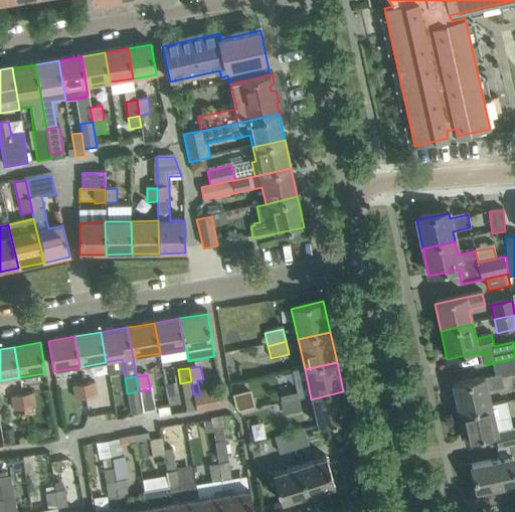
[(503,389),(501,378),(500,376),(485,380),(484,379),(453,386),(460,414),(489,407),(485,393),(503,389)]
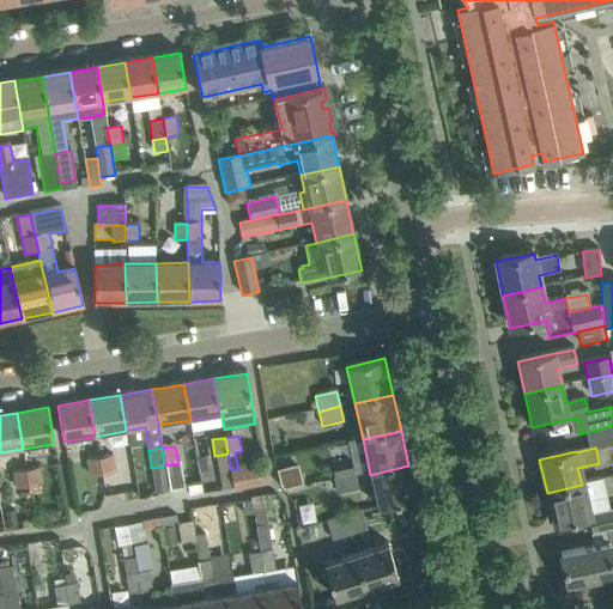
[(228,454),(216,456),(222,491),(234,489),(231,474),(231,470),(228,454)]
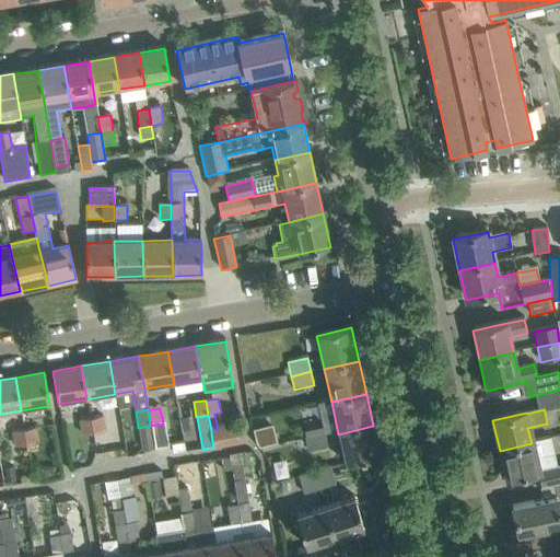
[(104,417),(92,419),(94,436),(106,433),(104,417)]
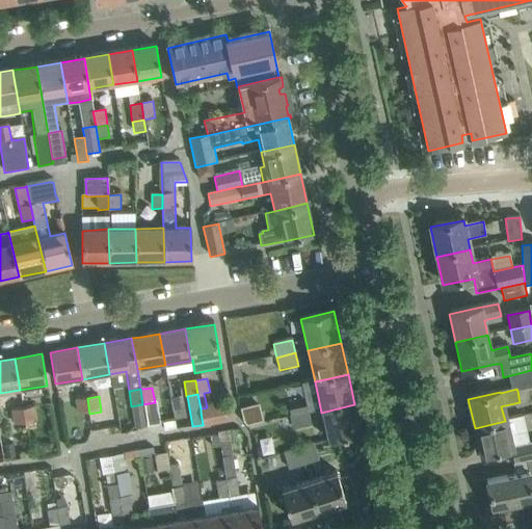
[(78,416),(89,414),(87,398),(75,400),(78,416)]
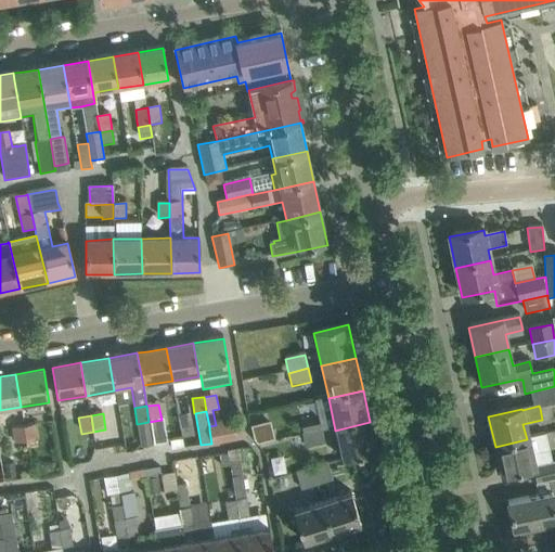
[(186,416),(179,418),(182,432),(189,431),(186,416)]
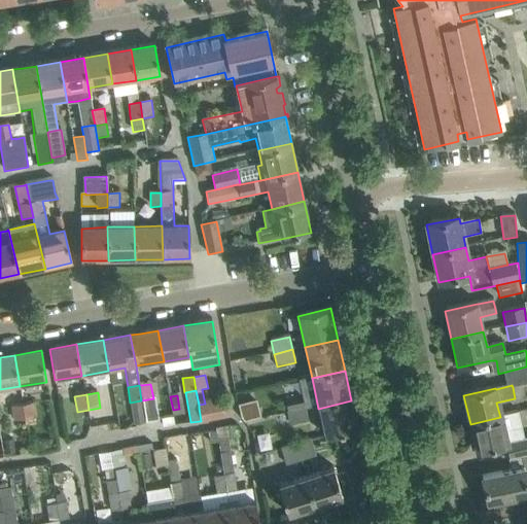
[(153,398),(141,400),(142,406),(145,422),(159,420),(154,398),(153,398)]
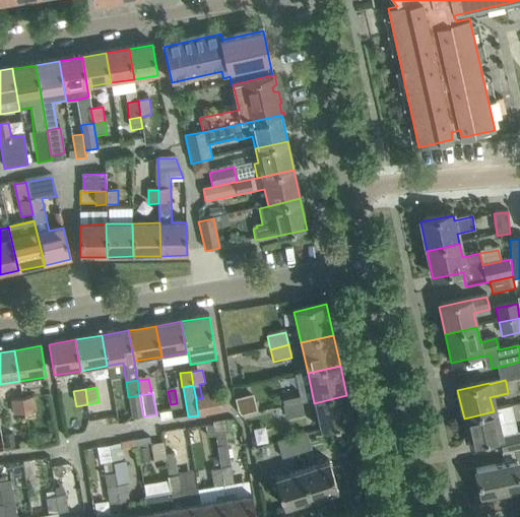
[(321,432),(353,424),(346,395),(314,403),(321,432)]
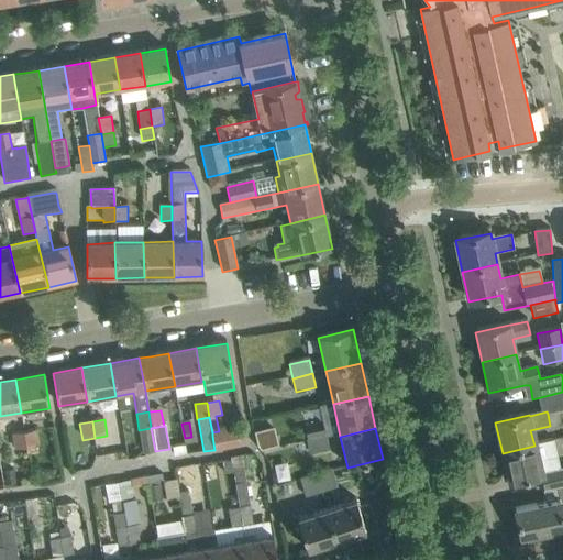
[(274,430),(255,435),(258,447),(262,451),(277,448),(274,430)]
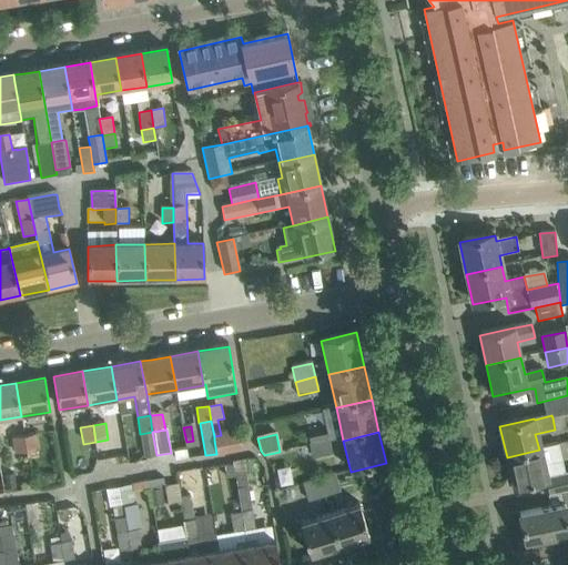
[(40,451),(37,435),(24,437),(28,453),(40,451)]
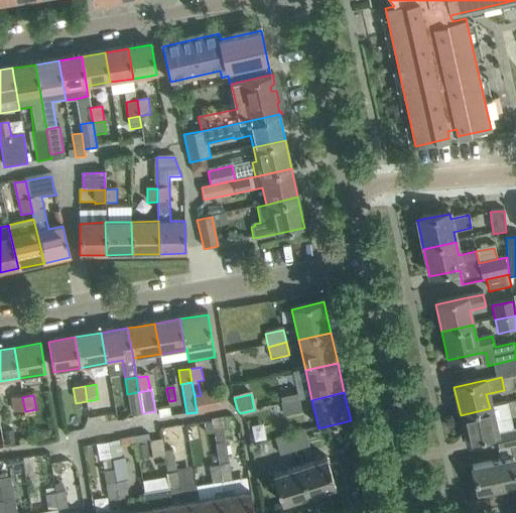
[(210,396),(195,399),(197,412),(198,413),(212,410),(210,396)]
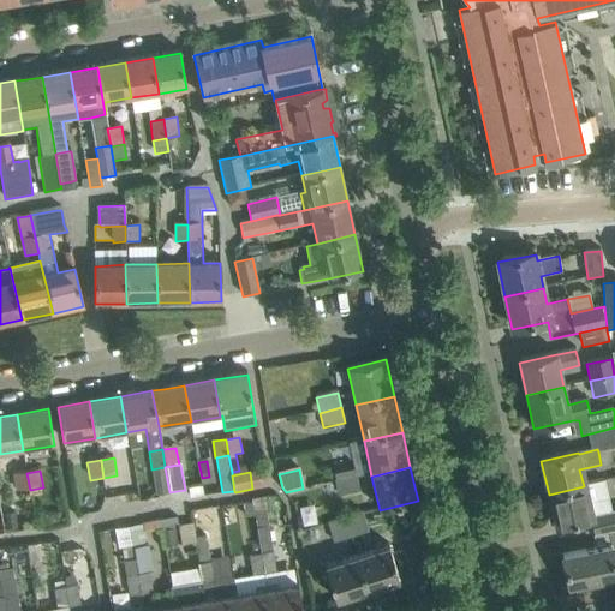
[(27,473),(13,475),(17,492),(30,490),(27,473)]
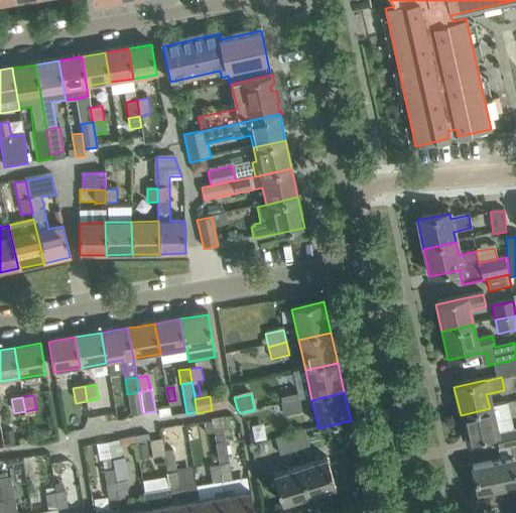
[(139,397),(128,399),(131,415),(142,413),(139,397)]
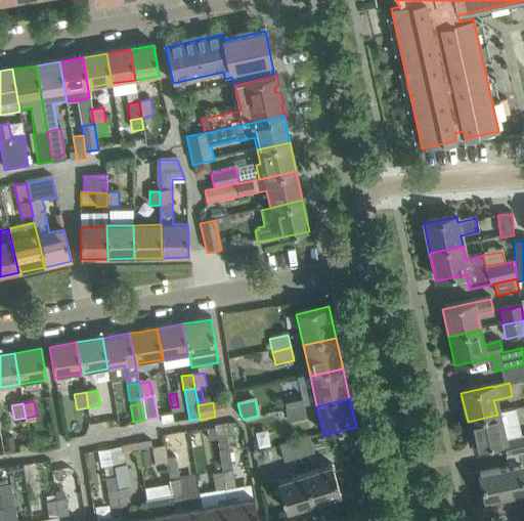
[(305,408),(287,414),(289,424),(307,420),(305,408)]
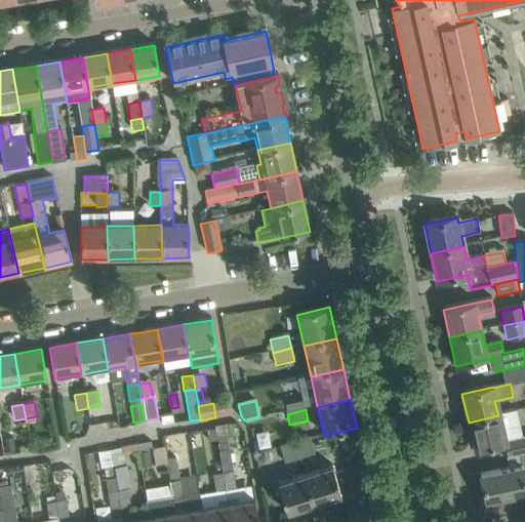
[(498,415),(469,423),(475,450),(506,444),(509,458),(520,455),(520,456),(524,455),(524,437),(521,438),(516,411),(498,415)]
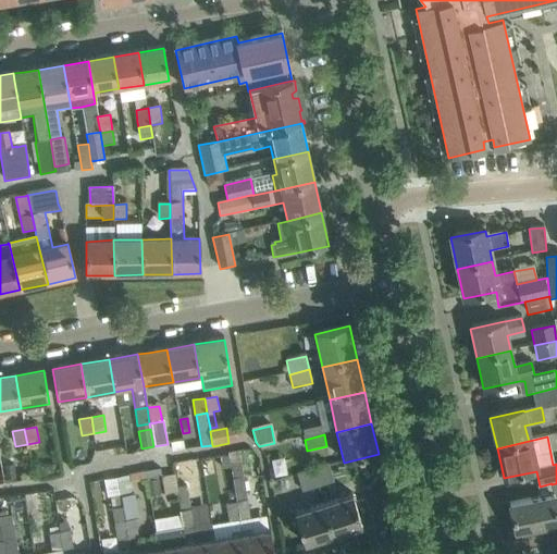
[(239,452),(229,454),(230,456),(236,503),(239,521),(251,519),(248,501),(247,501),(244,479),(239,452)]
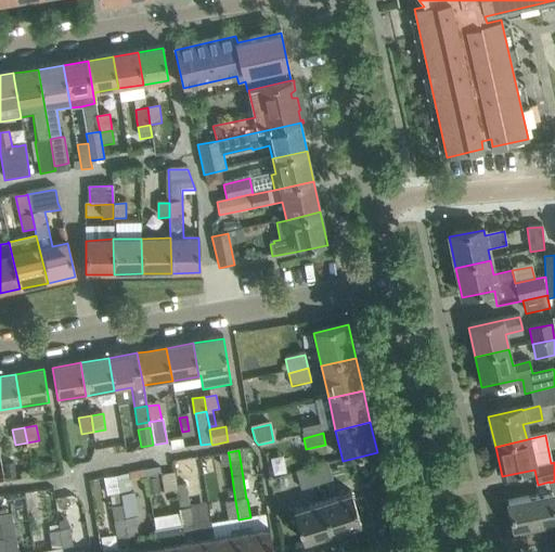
[(14,464),(5,465),(8,478),(16,477),(14,464)]
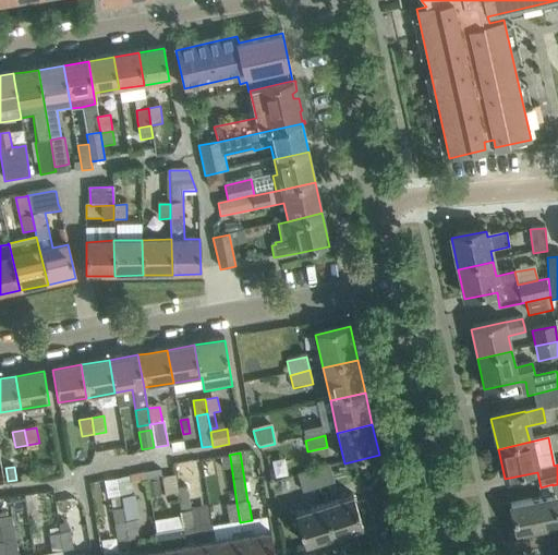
[(329,467),(313,471),(319,490),(336,484),(329,467)]
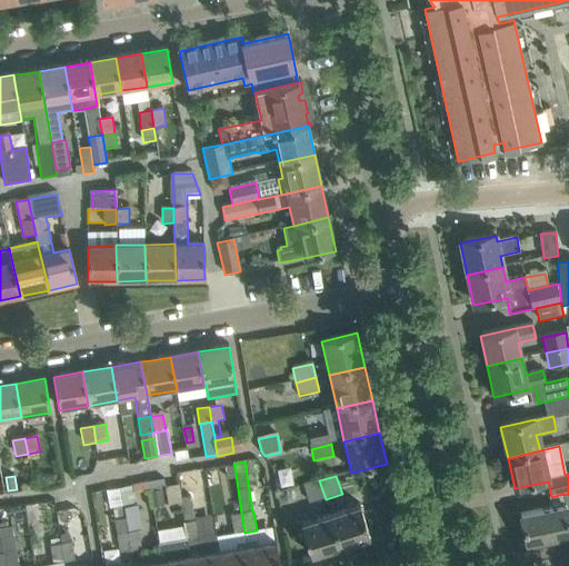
[(319,480),(303,486),(309,505),(326,499),(319,480)]
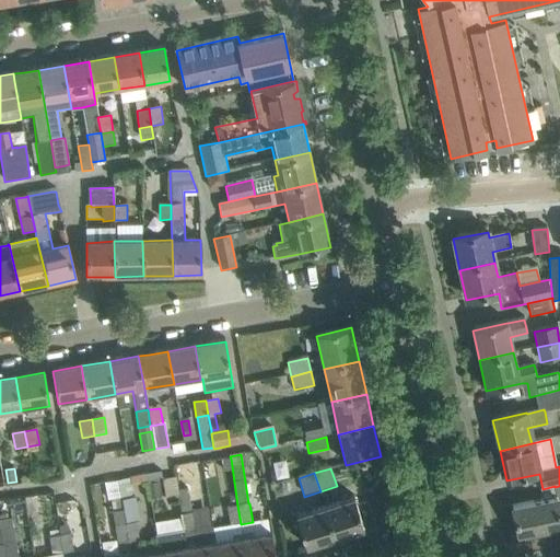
[(160,483),(149,484),(151,500),(162,499),(160,483)]
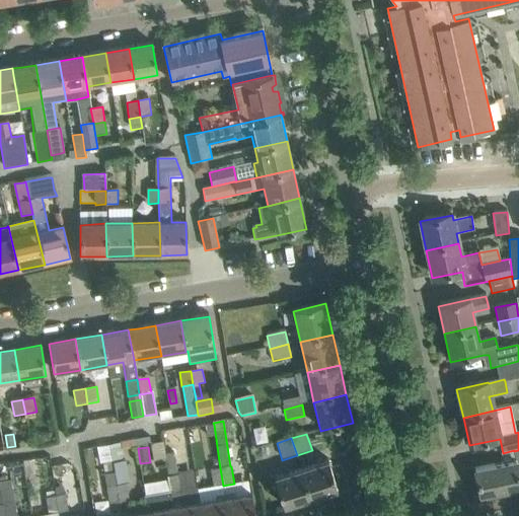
[(518,490),(518,473),(514,451),(514,450),(503,453),(500,453),(503,464),(474,470),(480,499),(518,490)]
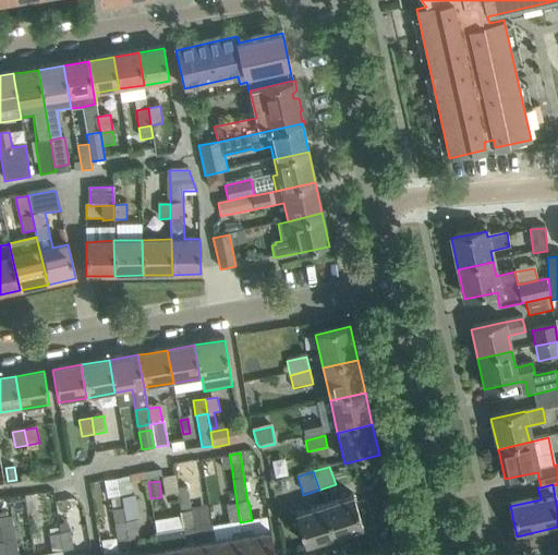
[(179,489),(178,490),(180,498),(181,513),(180,513),(183,529),(186,547),(187,554),(217,554),(215,542),(213,525),(194,528),(187,487),(179,489)]
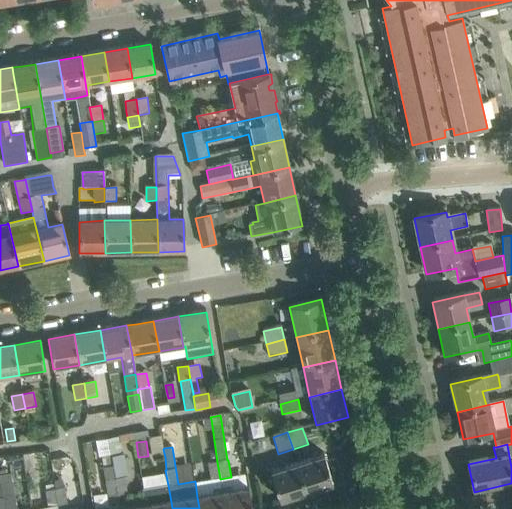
[(333,485),(326,463),(324,455),(305,461),(297,464),(306,493),(333,485)]
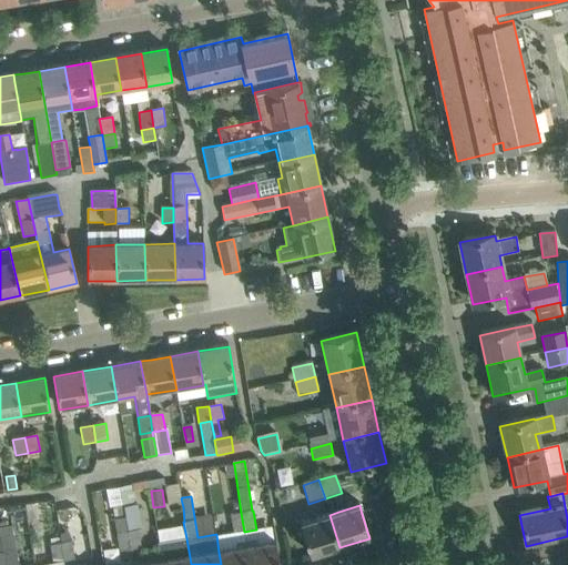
[(241,513),(231,515),(234,534),(244,532),(241,513)]
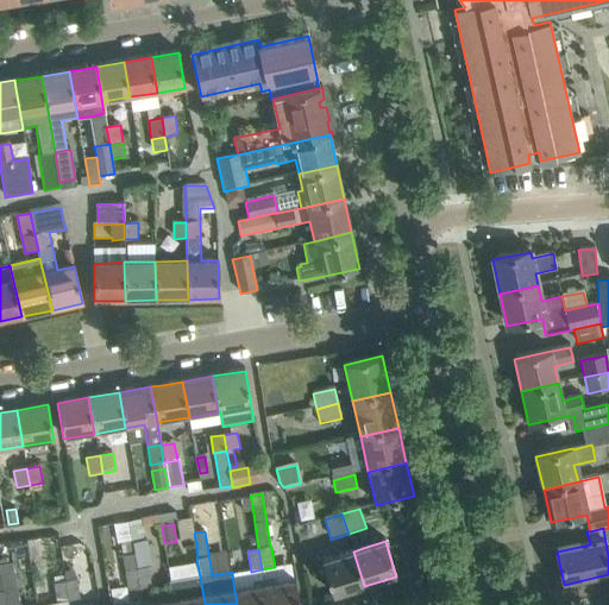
[(333,597),(364,586),(353,552),(322,561),(333,597)]
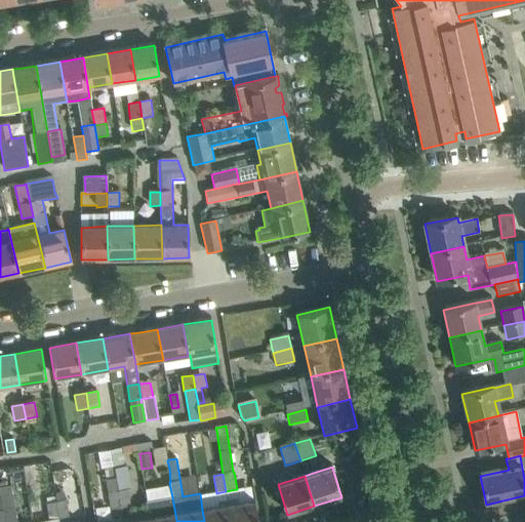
[(111,512),(120,510),(117,491),(115,478),(105,480),(111,512)]
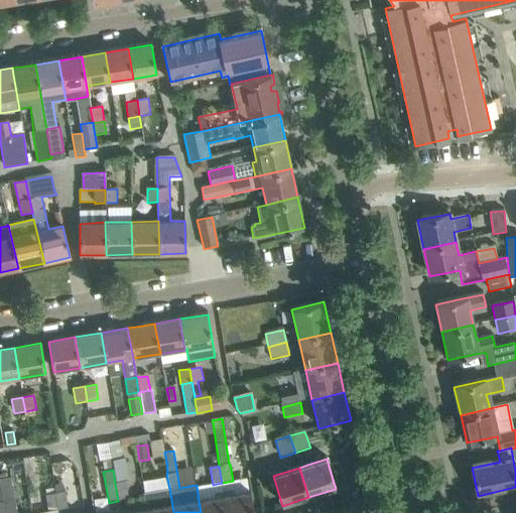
[(17,512),(11,478),(0,480),(0,488),(2,501),(4,512),(17,512)]
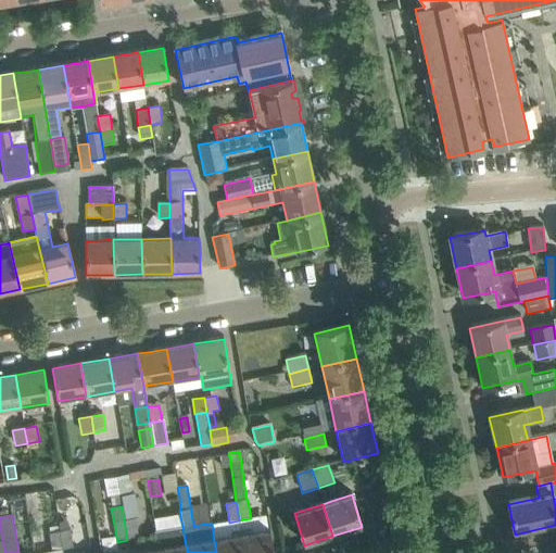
[(135,518),(124,520),(127,540),(138,538),(135,518)]
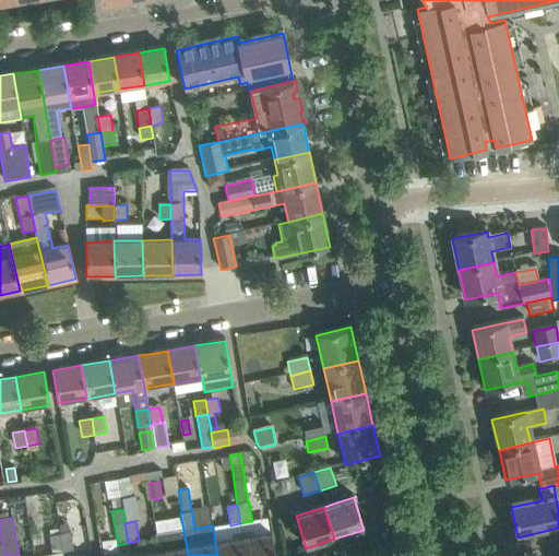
[(183,530),(155,535),(156,537),(158,553),(158,555),(188,555),(187,548),(183,530)]
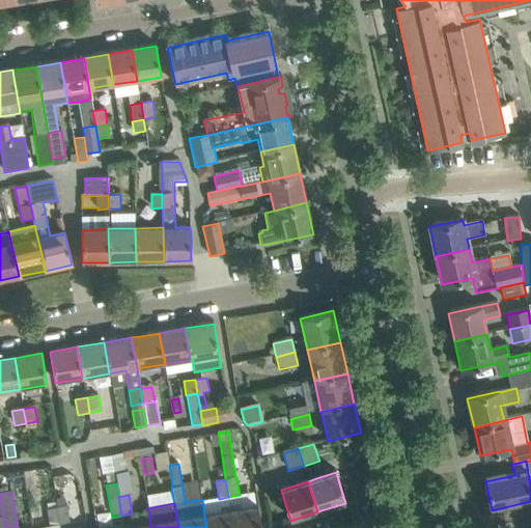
[(57,508),(60,526),(71,524),(67,506),(57,508)]
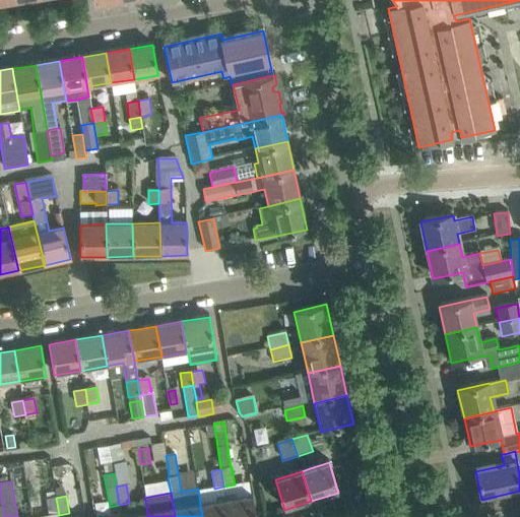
[(255,516),(252,496),(225,501),(228,516),(255,516)]
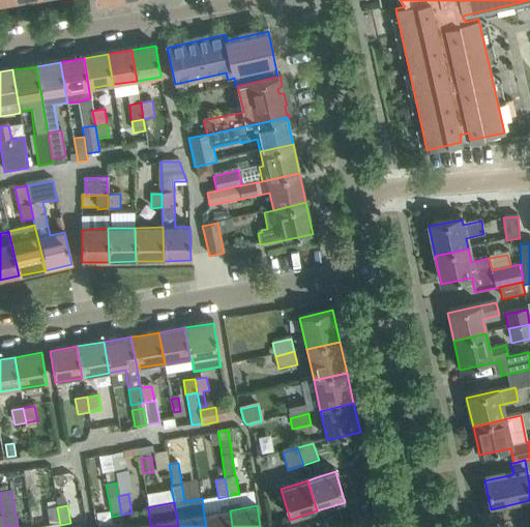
[(50,526),(60,525),(57,507),(47,509),(50,526)]
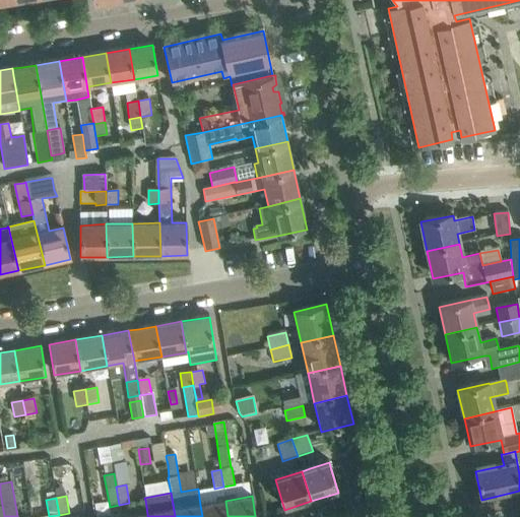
[(228,516),(225,501),(200,505),(202,516),(228,516)]
